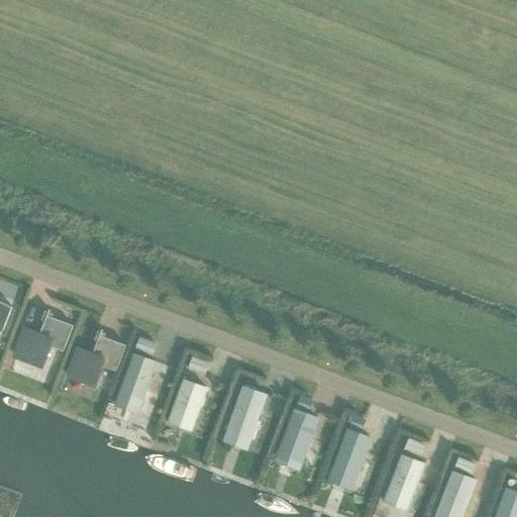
[(0,333),(1,334),(12,307),(0,302),(0,333)]
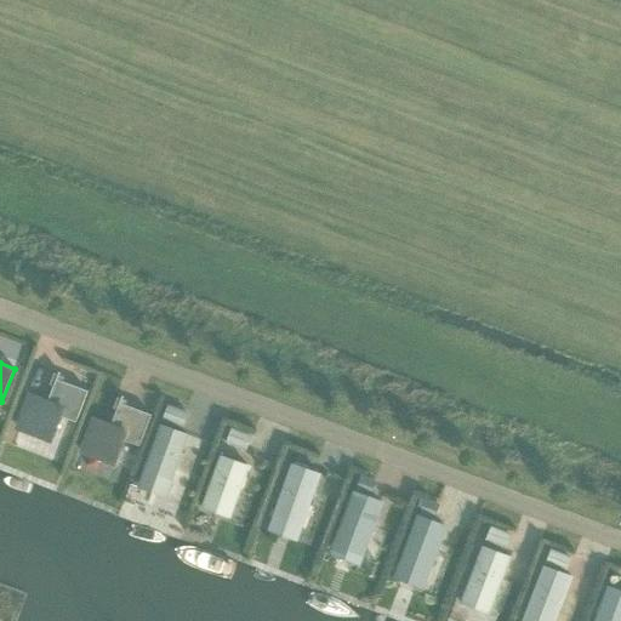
[(49,402),(32,396),(20,428),(51,440),(60,416),(77,422),(89,391),(57,379),(49,402)]
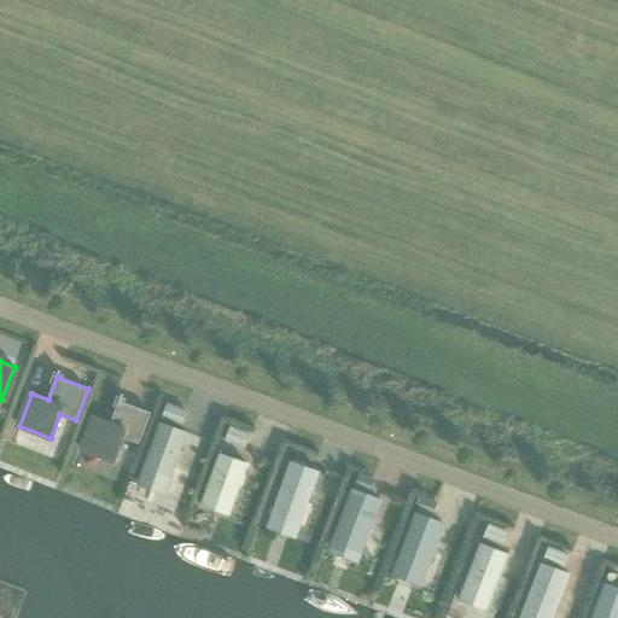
[(151,413),(120,401),(111,423),(95,417),(82,449),(114,461),(123,437),(139,444),(151,413)]
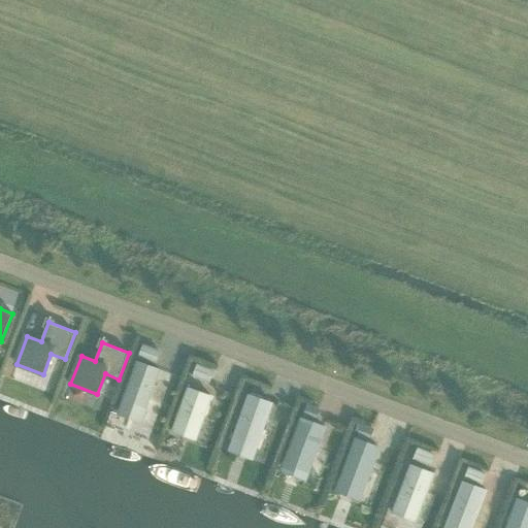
[(143,344),(138,356),(155,362),(159,350),(143,344)]
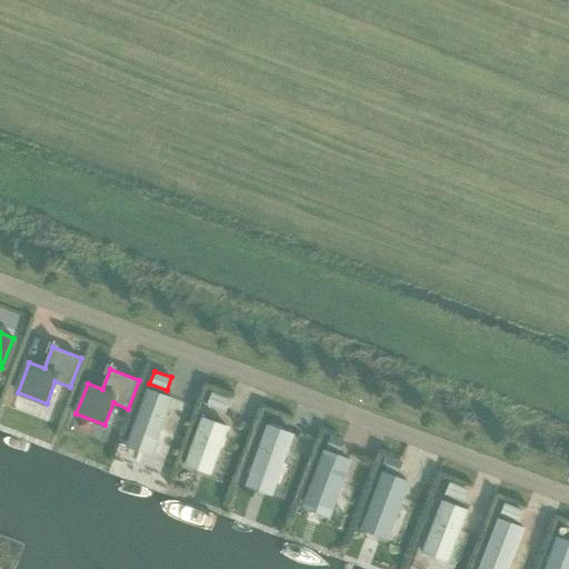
[(148,389),(128,442),(143,448),(145,450),(152,452),(156,451),(158,443),(157,441),(172,399),(148,389)]
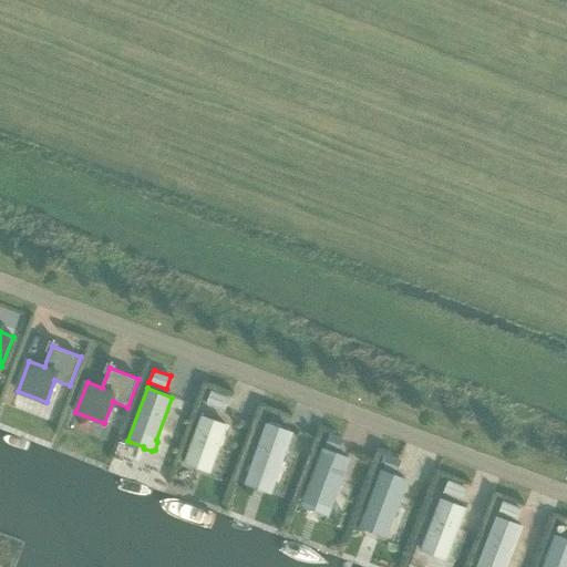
[(228,397),(212,391),(207,403),(224,409),(228,397)]
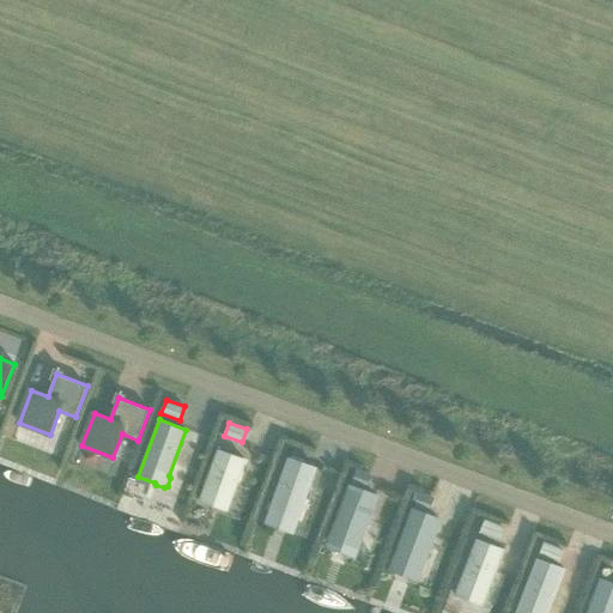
[(229,509),(246,460),(218,450),(200,501),(226,509),(229,509)]
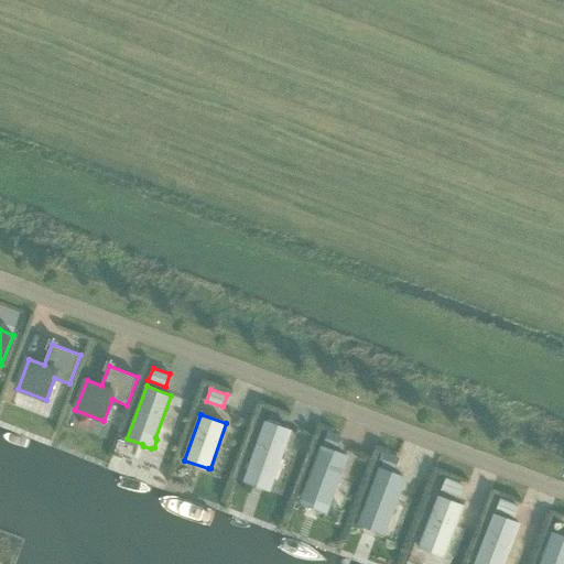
[(266,422),(248,472),(245,481),(270,491),(274,479),(291,431),(266,422)]
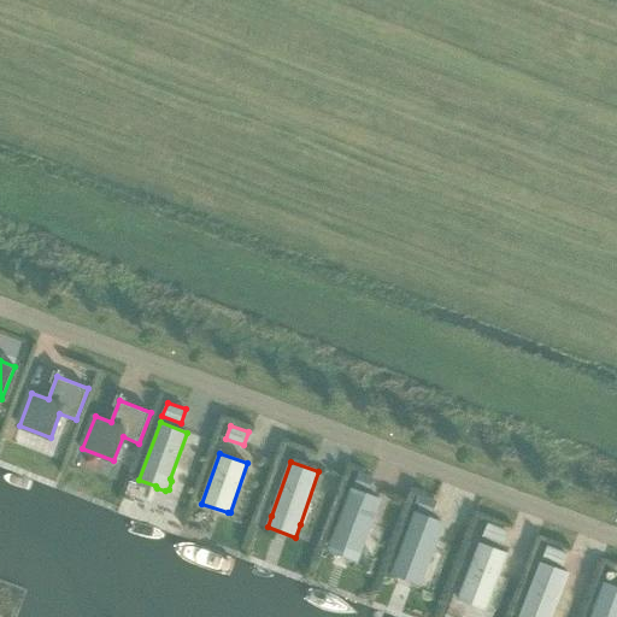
[(360,553),(380,499),(352,489),(333,542),(360,553)]
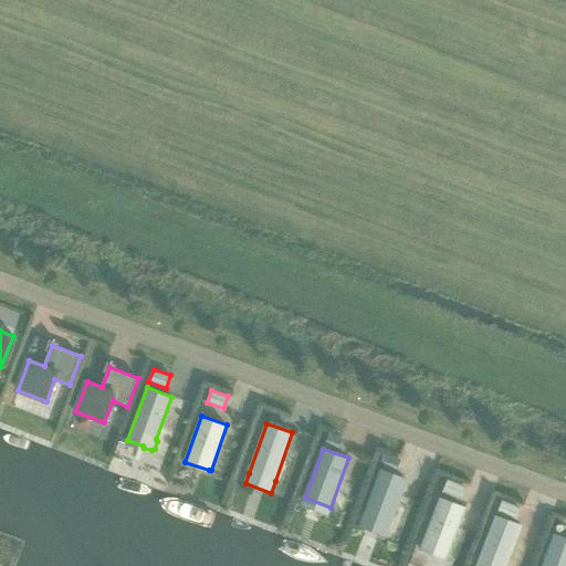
[(381,471),(363,520),(388,528),(407,480),(381,471)]
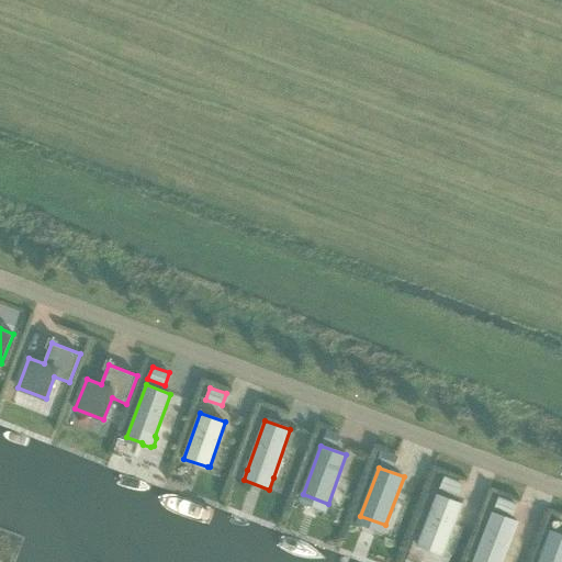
[(461,482),(445,475),(439,489),(456,495),(461,482)]
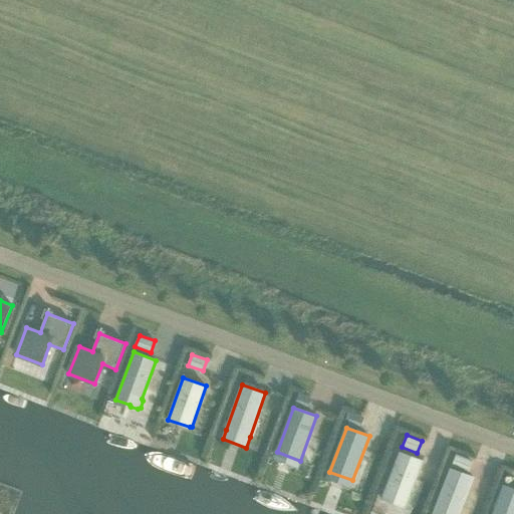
[(423,461),(400,452),(382,498),(404,507),(406,506),(423,461)]
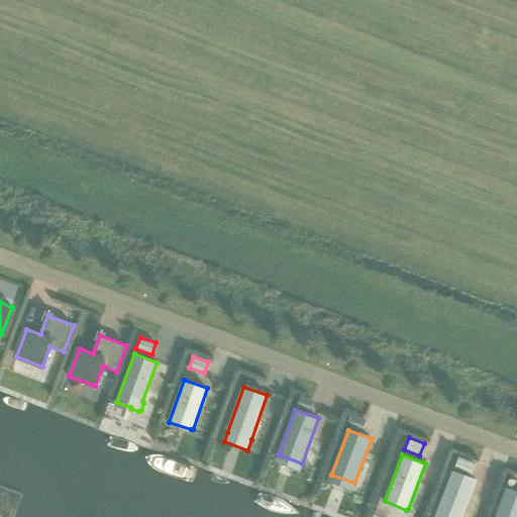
[(474,463),(458,457),(454,469),(470,475),(474,463)]
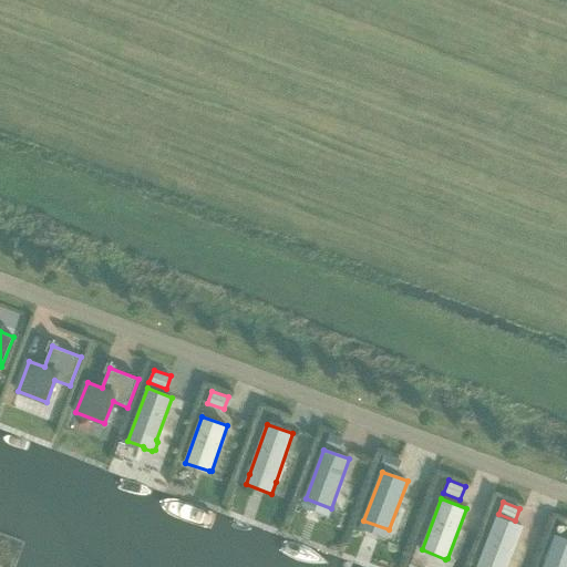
[(506,566),(523,527),(497,517),(477,566),(506,566)]
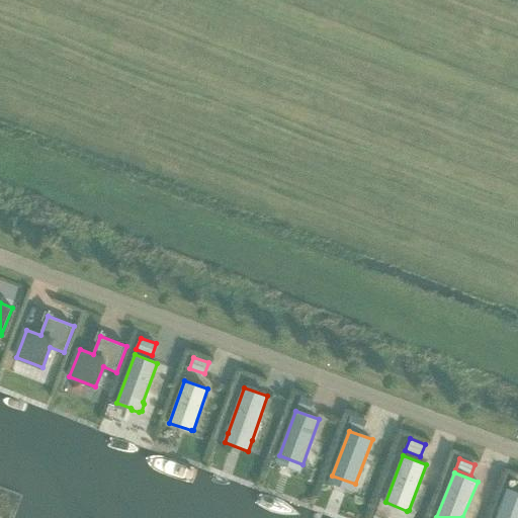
[(517,517),(517,495),(508,492),(497,517),(517,517)]
